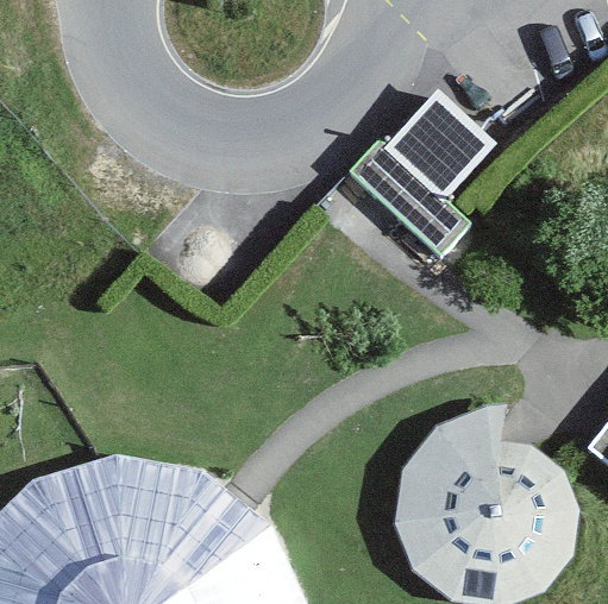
[(433,98),(388,146),(446,200),(491,151),(433,98)]
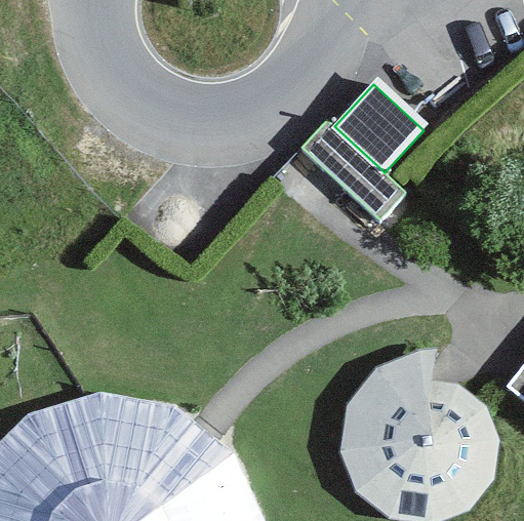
[(334,126),(326,119),(300,147),(380,221),(406,193),(385,172),(334,126)]
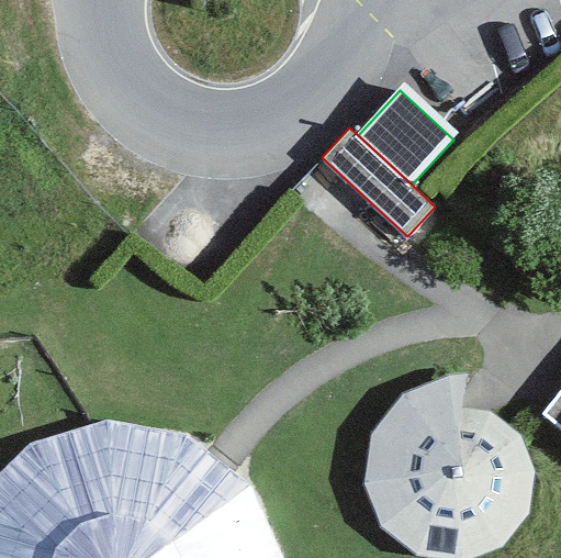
[(461,406),(466,370),(445,371),(400,392),(369,432),(363,491),(380,529),(425,557),(474,557),(508,546),(529,513),(533,466),(520,431),(492,409),(461,406)]
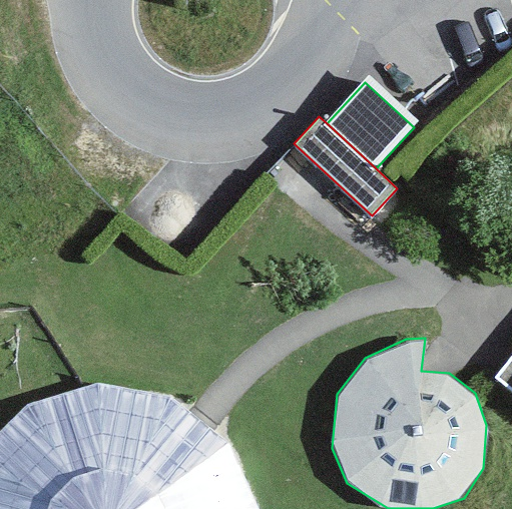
[(511,352),(495,379),(511,392),(511,352)]
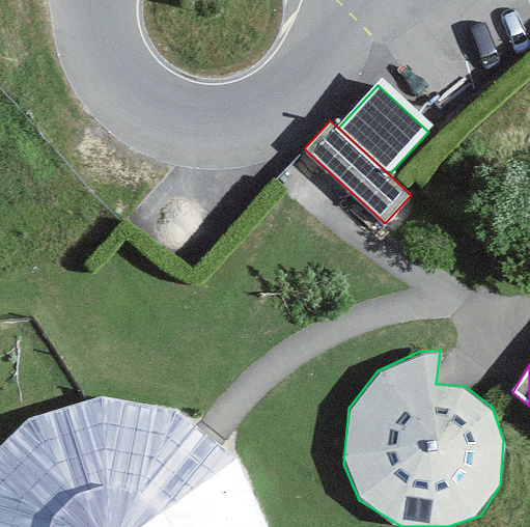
[(270,526),(238,455),(177,409),(101,394),(31,416),(0,445),(0,526),(270,526)]
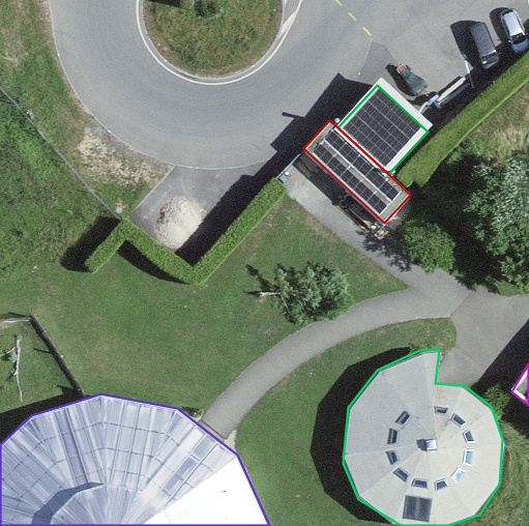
All buildings are outlined.
